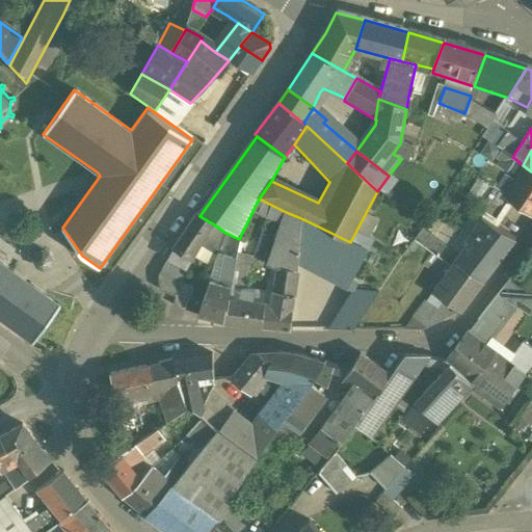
[(523,165),(515,159),(512,163),(520,168),(523,165)]
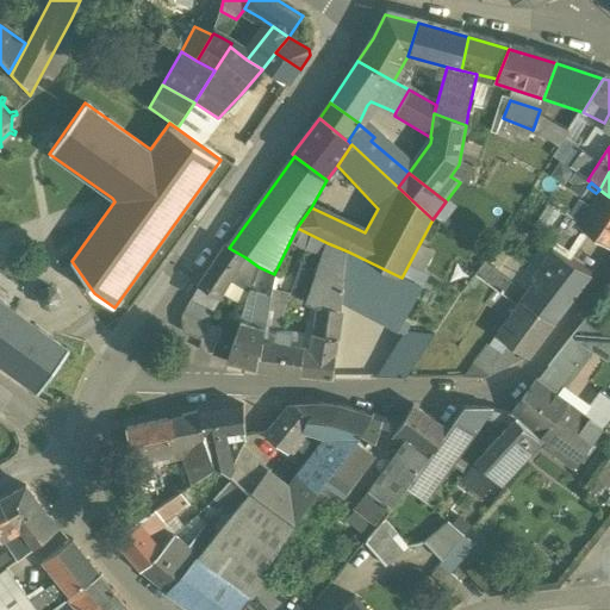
[(609,197),(604,193),(579,230),(609,247),(609,244),(609,197)]
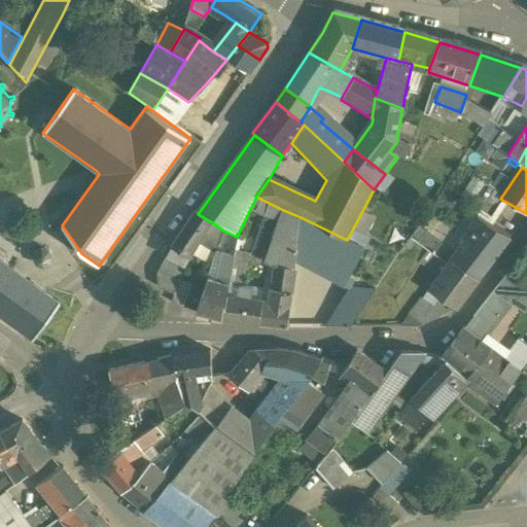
[(284,268),(295,270),(301,217),(283,210),(262,264),(276,267),(277,262),(284,264),(284,268)]
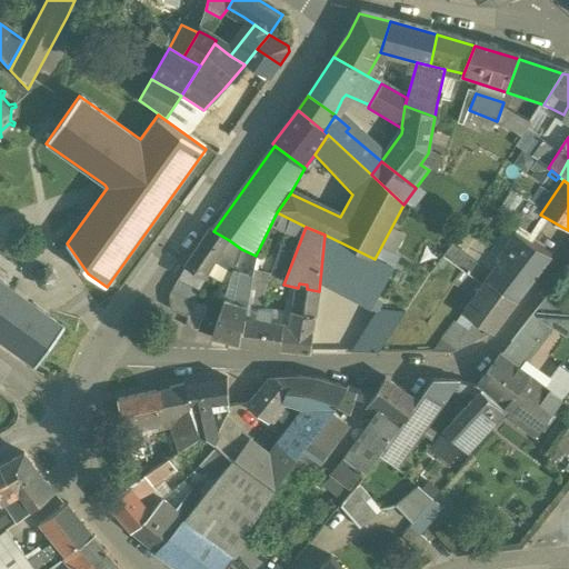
[(213,231),(210,229),(187,263),(185,269),(205,281),(213,265),(229,240),(213,231)]
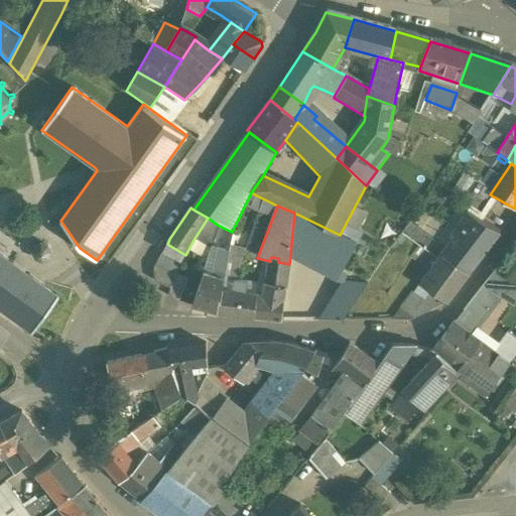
[(289,264),(337,283),(357,246),(340,235),(294,213),(289,264)]
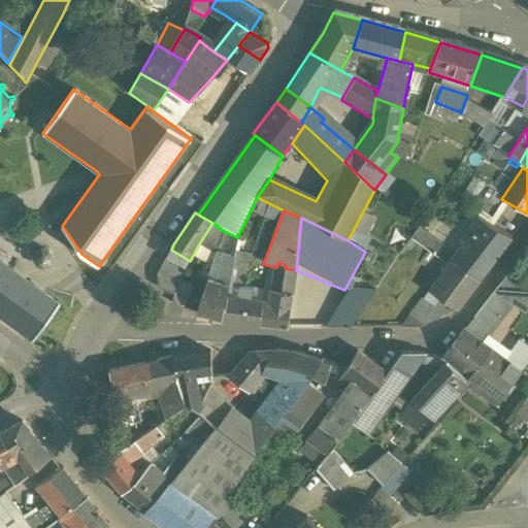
[(476,218),(461,241),(464,243),(465,241),(493,261),(509,239),(476,218)]
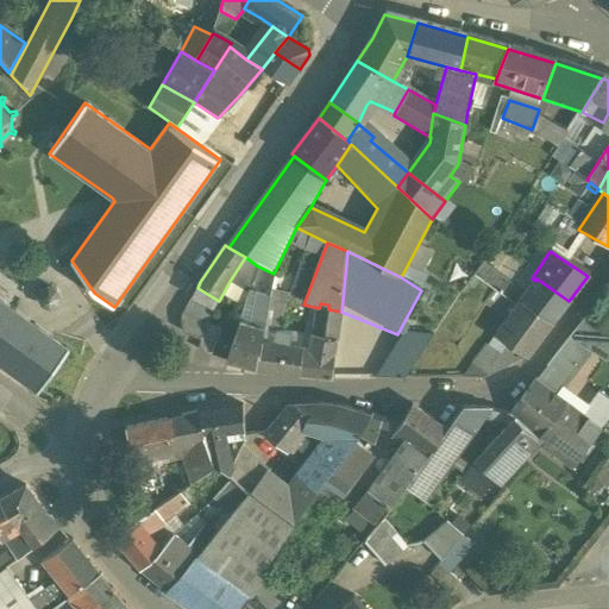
[(258,267),(245,257),(228,283),(249,294),(258,267)]
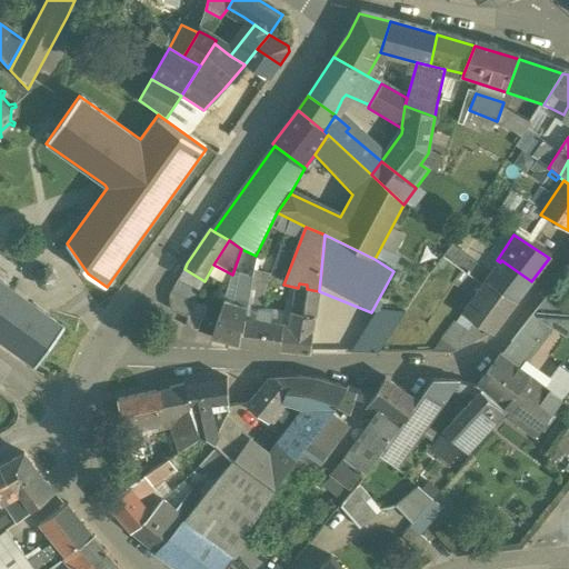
[(500,262),(487,281),(517,301),(531,281),(501,260),(500,262)]
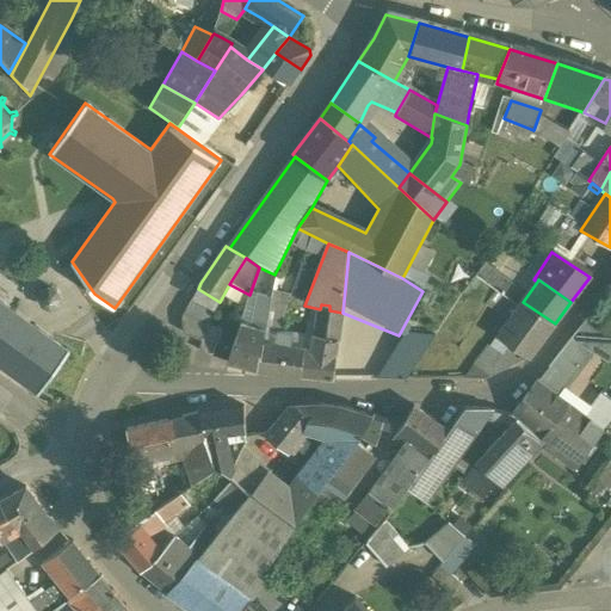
[(56,292),(49,289),(42,294),(38,301),(42,308),(50,310),(57,307),(60,300),(56,292)]
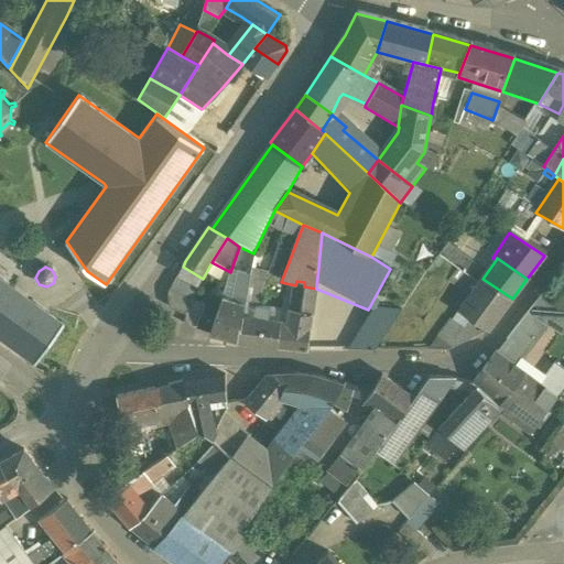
[(203,279),(183,267),(177,277),(197,289),(203,279)]
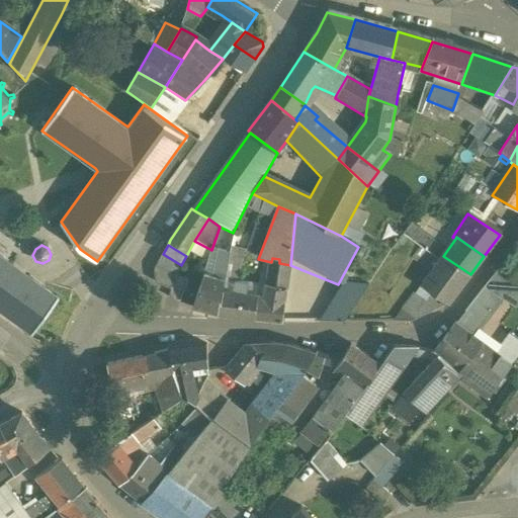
[(247,252),(232,250),(224,281),(222,292),(257,297),(264,297),(271,262),(266,261),(259,285),(237,281),(247,252)]
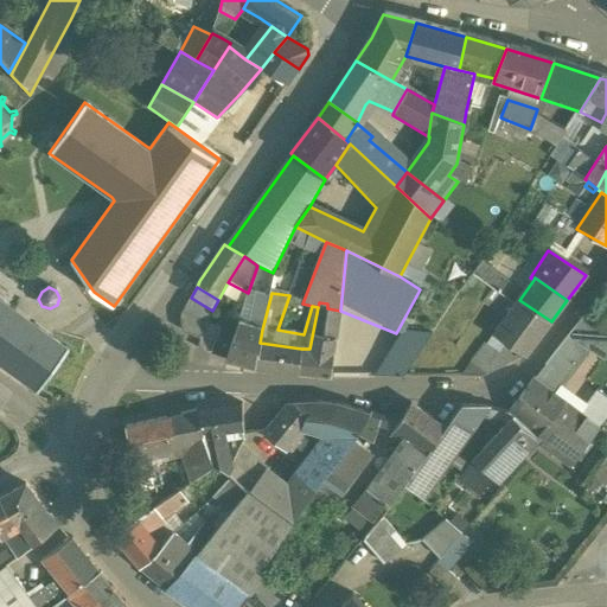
[(519,300),(493,334),(525,357),(551,321),(519,300)]
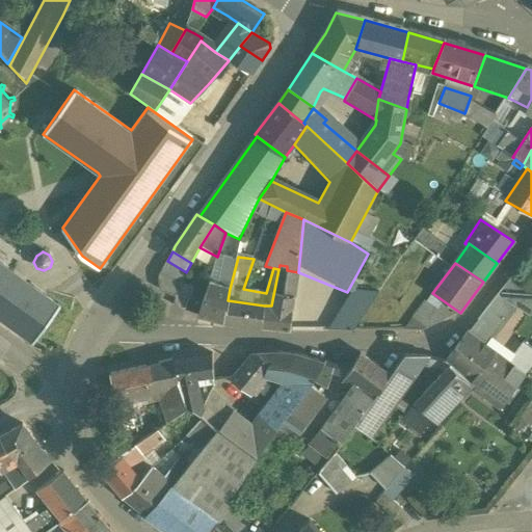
[(0,321),(35,346),(60,308),(0,264),(0,321)]
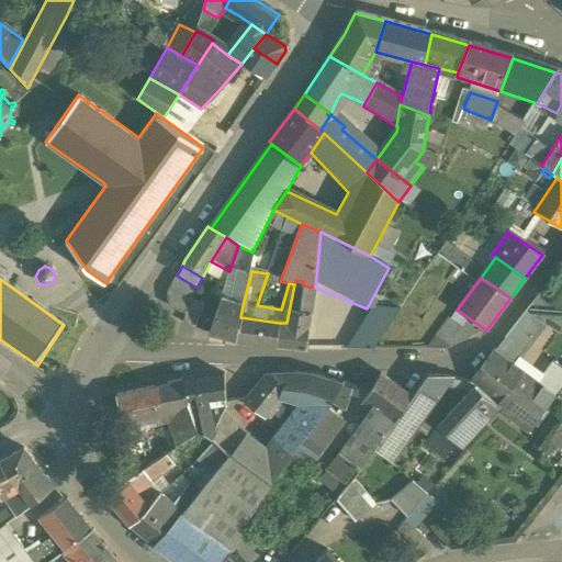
[(195,289),(176,279),(166,295),(167,308),(184,316),(191,302),(195,289)]
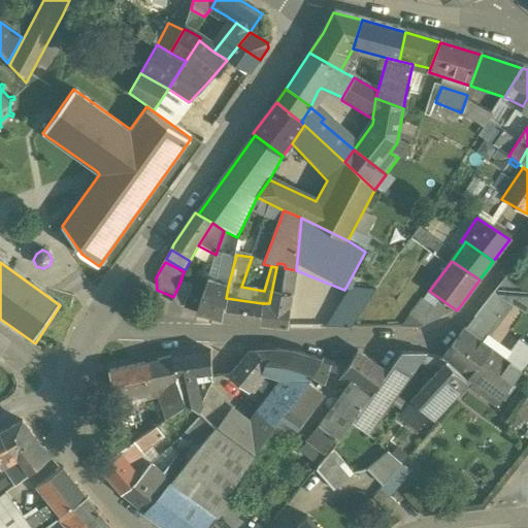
[(285,268),(276,267),(269,303),(291,307),(296,270),(285,268)]
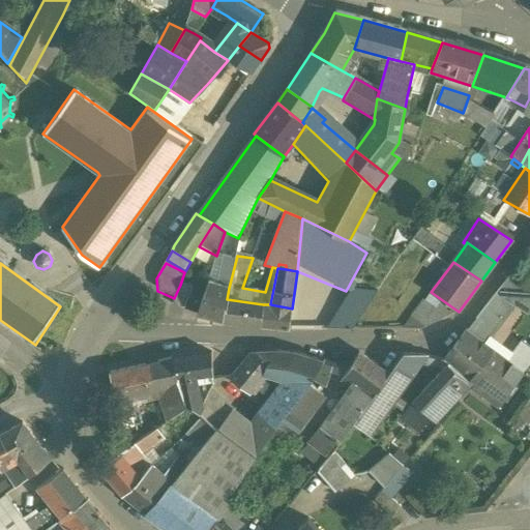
[(529,288),(511,276),(476,320),(492,332),(506,314),(503,311),(510,301),(527,312),(529,307),(529,288)]
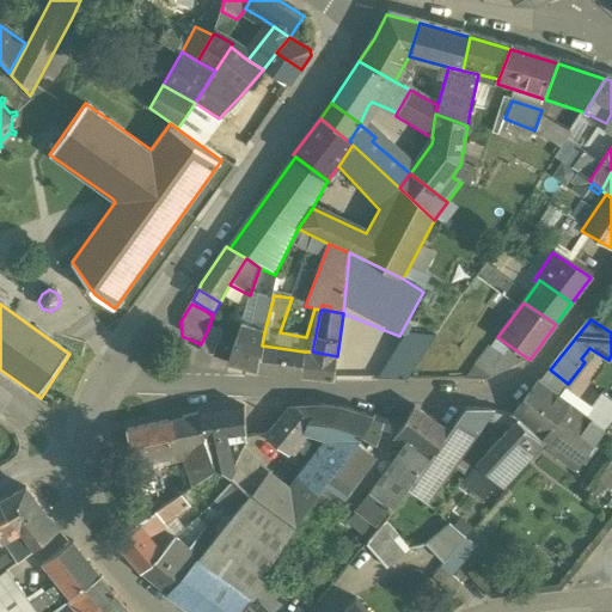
[(240,325),(227,365),(258,373),(262,346),(264,332),(240,325)]
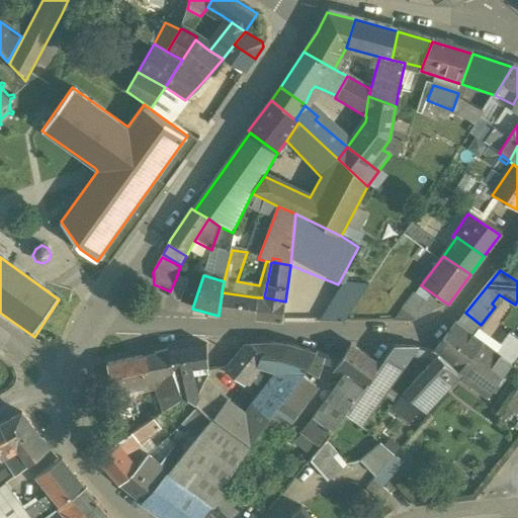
[(170,291),(167,299),(178,305),(187,282),(176,278),(170,291)]
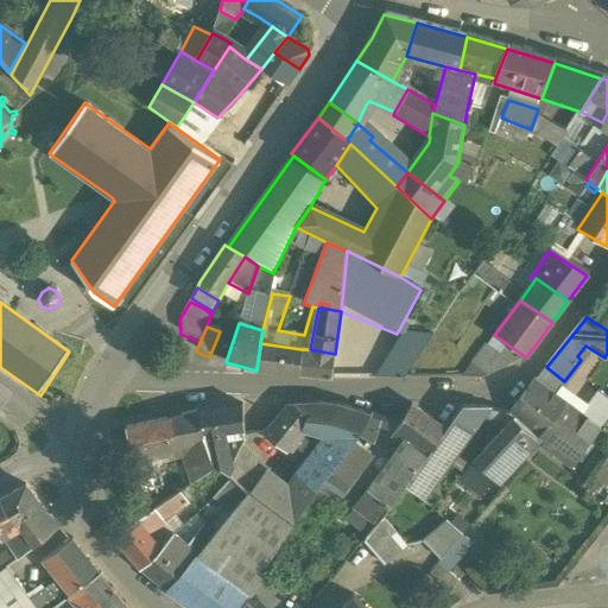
[(302,349),(260,343),(257,371),(298,375),(302,349)]
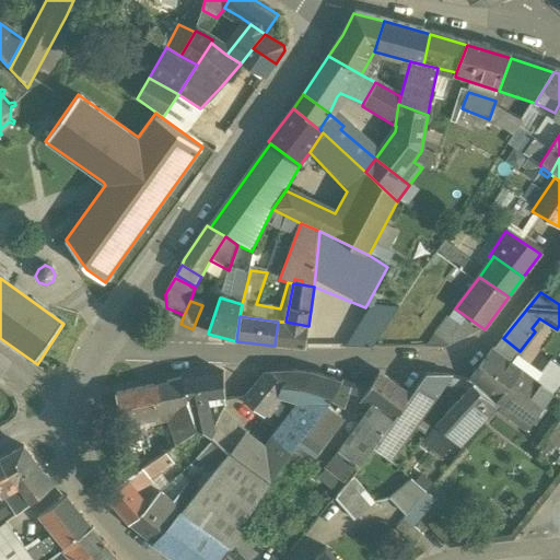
[(286,322),(278,322),(275,346),(305,349),(308,326),(286,322)]
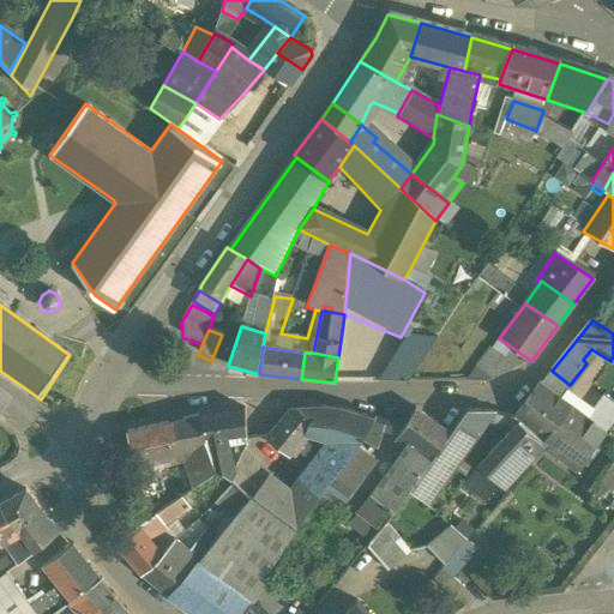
[(485,368),(498,378),(515,369),(494,355),(485,368)]
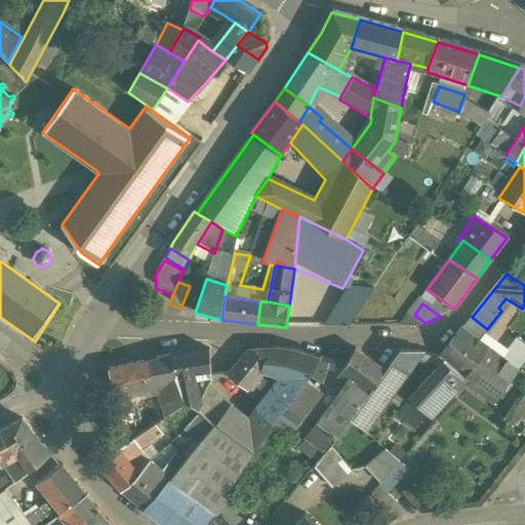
[(488,348),(462,328),(442,356),(467,376),(488,348)]
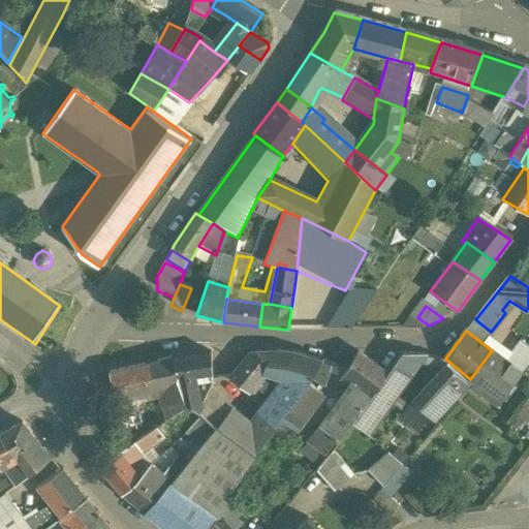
[(268,361),(252,350),(240,365),(259,378),(261,373),(268,361)]
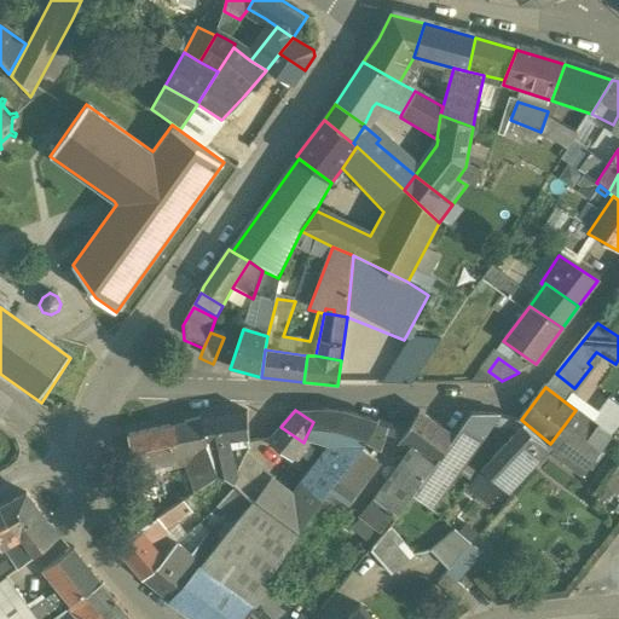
[(376,422),(345,412),(318,411),(313,422),(306,437),(333,445),(357,453),(360,449),(368,437),(376,422)]
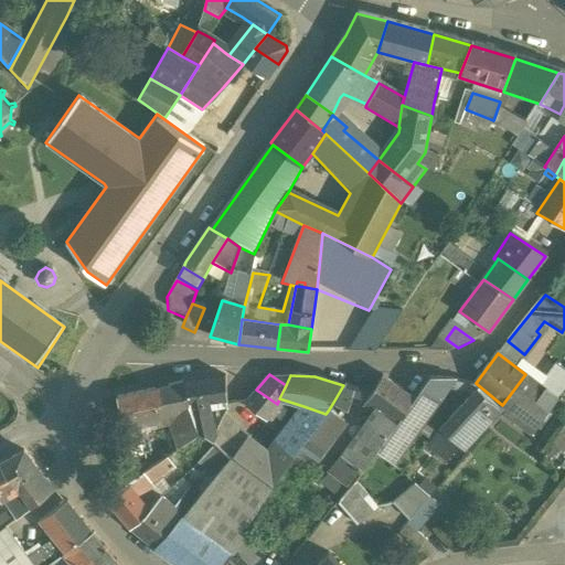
[(414,400),(381,376),(365,401),(380,411),(397,423),(397,424),(414,400)]
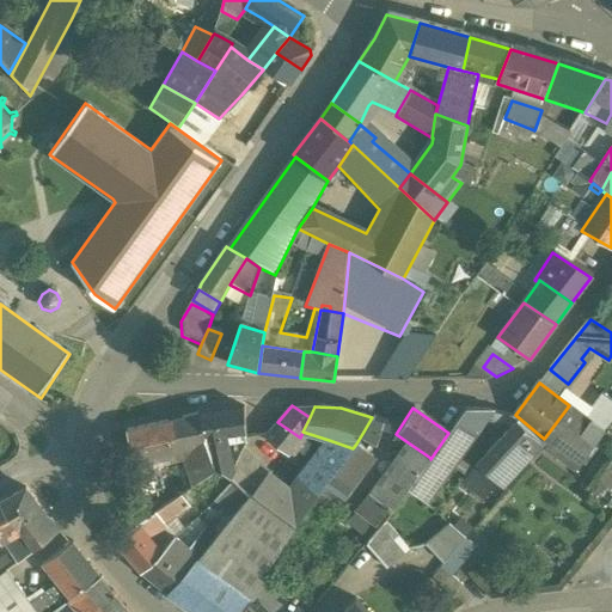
[(487,411),(464,410),(457,421),(459,423),(472,432),(479,421),(487,411)]
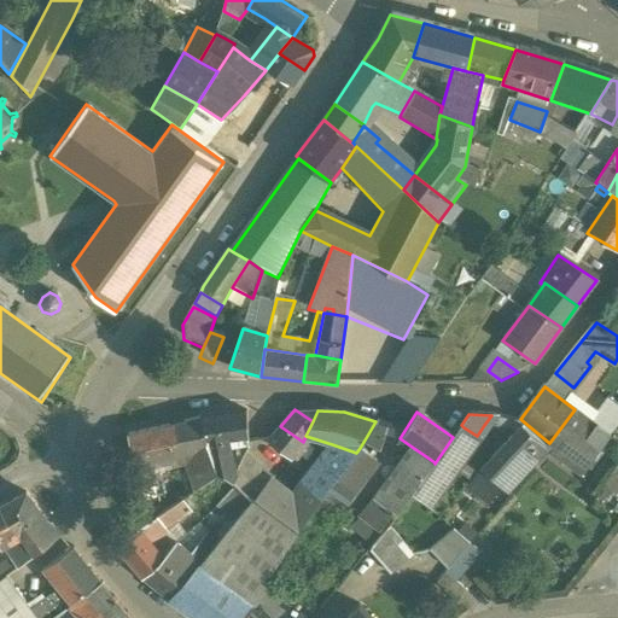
[(233,415),(199,421),(209,453),(243,442),(233,415)]
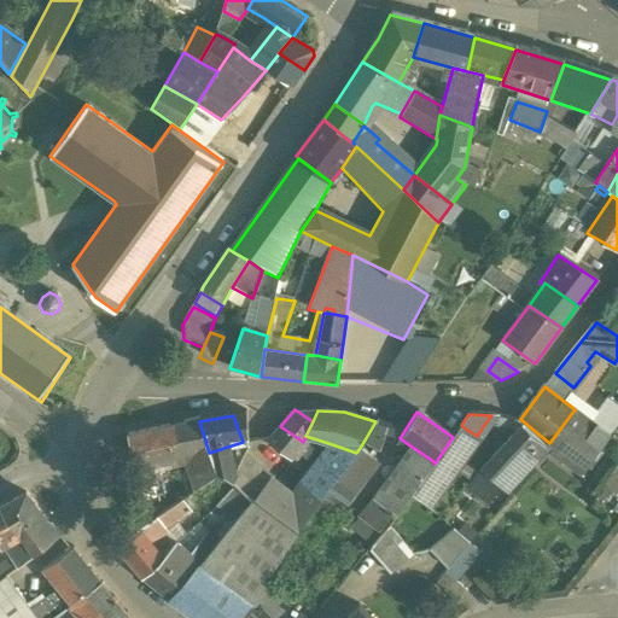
[(518,421),(491,415),(484,425),(509,430),(511,429),(516,433),(523,425),(518,421)]
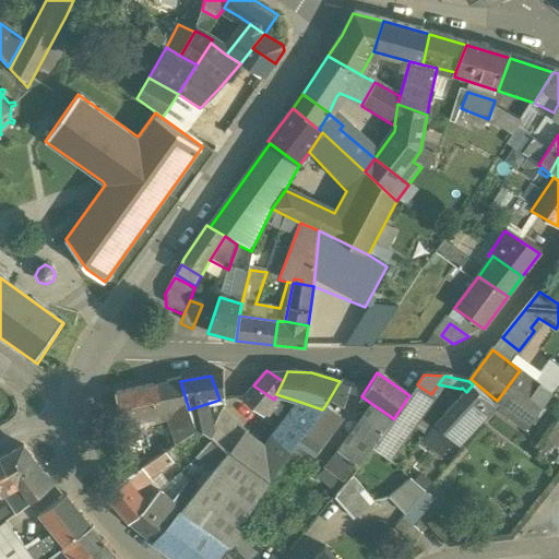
[(550,394),(528,379),(515,397),(537,413),(550,394)]
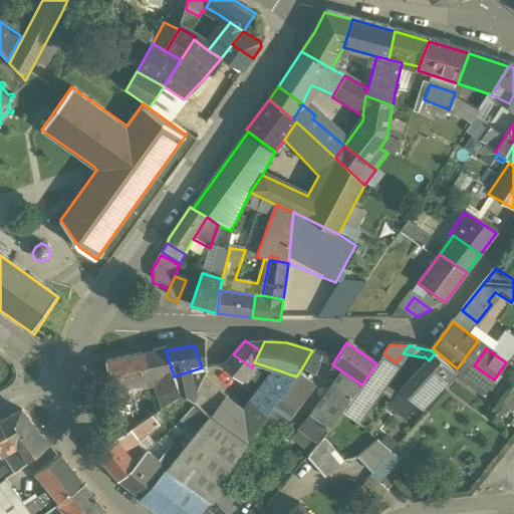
[(166,349),(153,352),(159,376),(157,382),(160,389),(159,389),(166,407),(181,396),(174,376),(166,350),(166,349)]
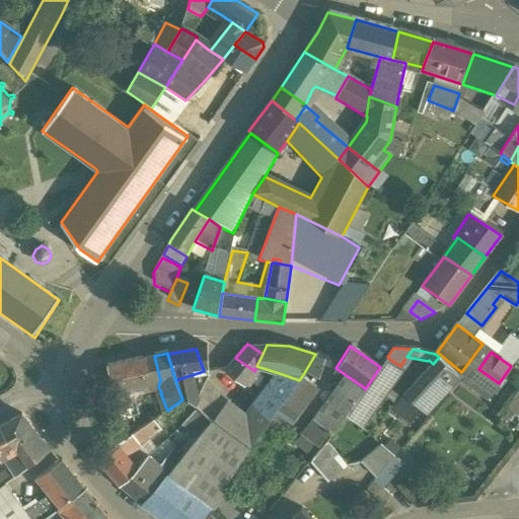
[(325,357),(315,354),(308,366),(320,371),(325,357)]
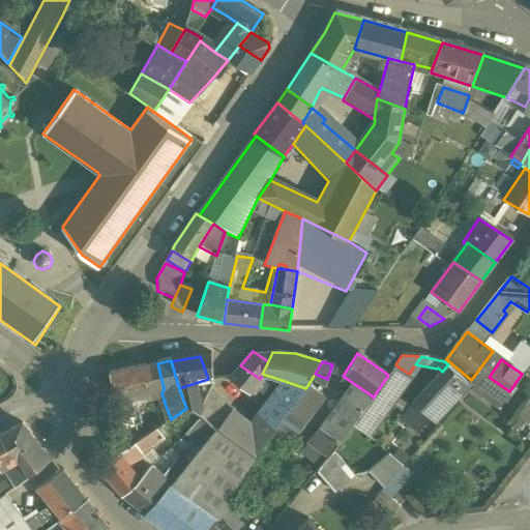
[(157,363),(109,375),(119,415),(133,411),(128,399),(146,394),(164,388),(157,363)]
